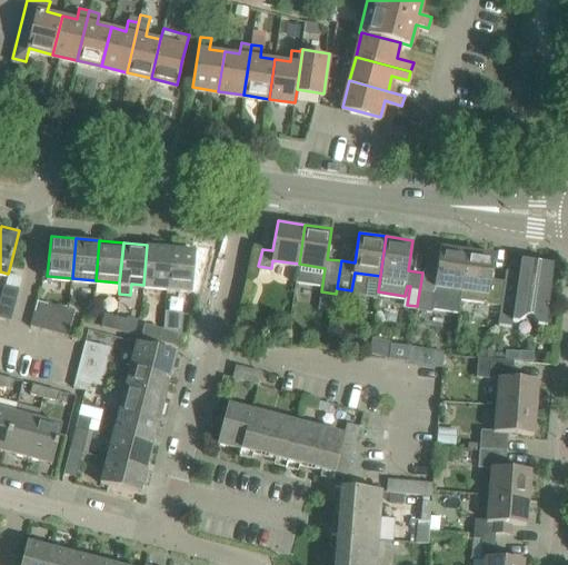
[(143,285),(168,287),(171,246),(147,245),(143,285)]
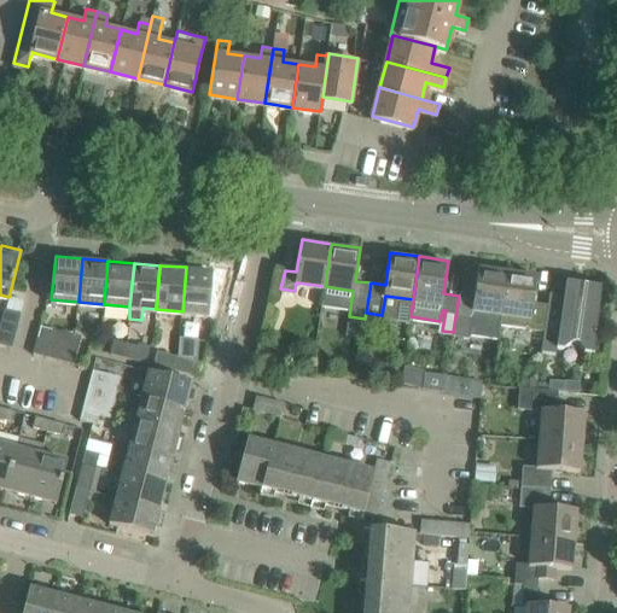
[(508,269),(478,266),(473,298),(459,296),(453,332),(470,336),(471,332),(498,336),(508,269)]
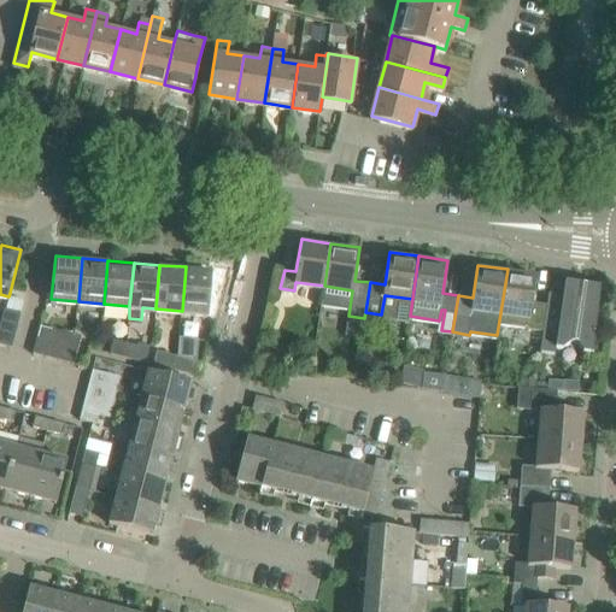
[(209,313),(212,269),(186,266),(182,311),(209,313)]
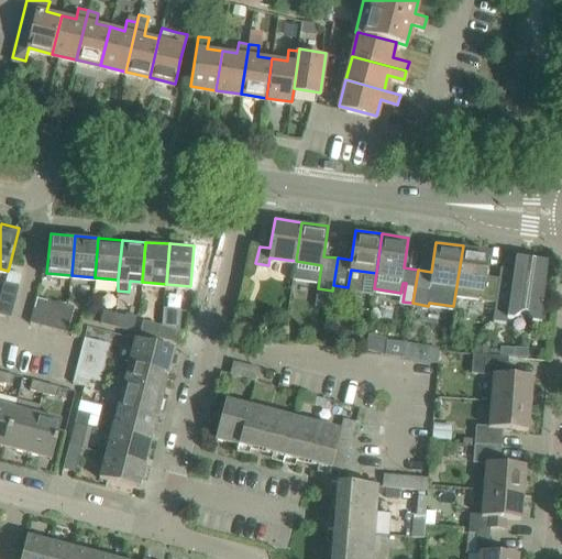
[(463,245),(455,293),(496,299),(496,296),(498,282),(485,280),(486,273),(489,250),(463,245)]
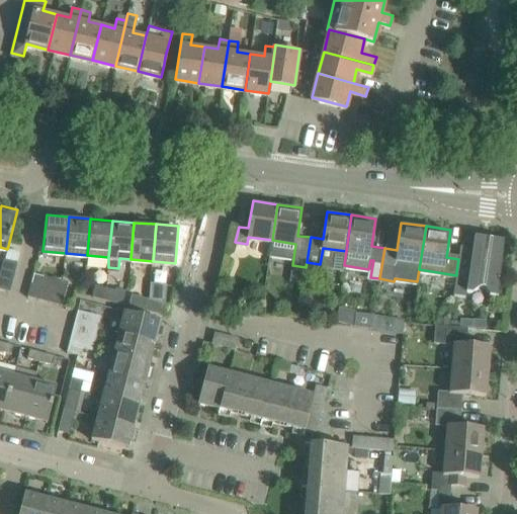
[(454,289),(453,292),(466,294),(467,289),(472,290),(480,284),(484,285),(490,293),(498,293),(503,250),(504,238),(488,235),(475,234),(472,245),(461,243),(459,253),(458,259),(456,272),(456,275),(454,289)]
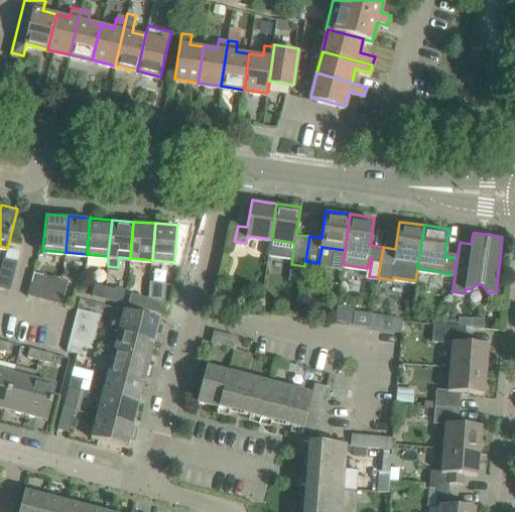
[(17,259),(5,255),(4,255),(0,270),(0,285),(10,288),(17,259)]
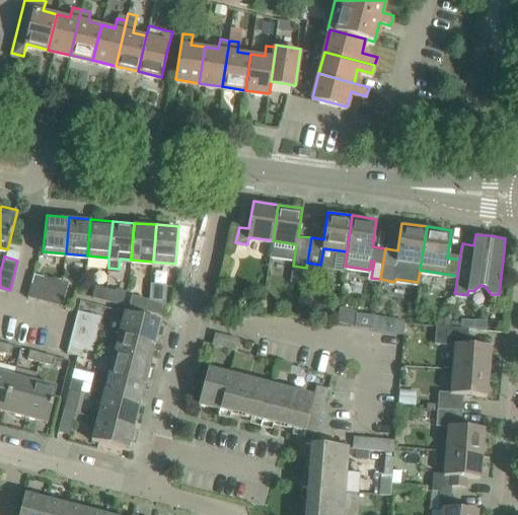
[(46,274),(33,271),(27,294),(40,297),(46,274)]
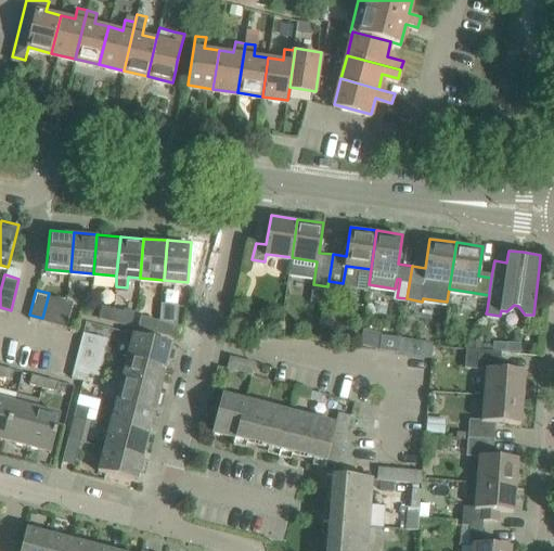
[(49,293),(42,318),(54,321),(61,296),(49,293)]
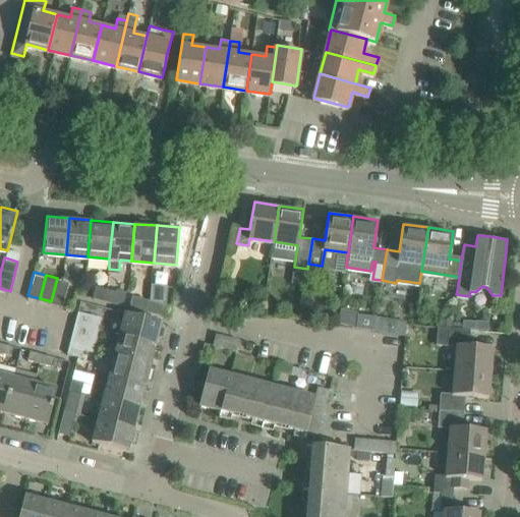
[(57,278),(51,301),(62,304),(68,281),(57,278)]
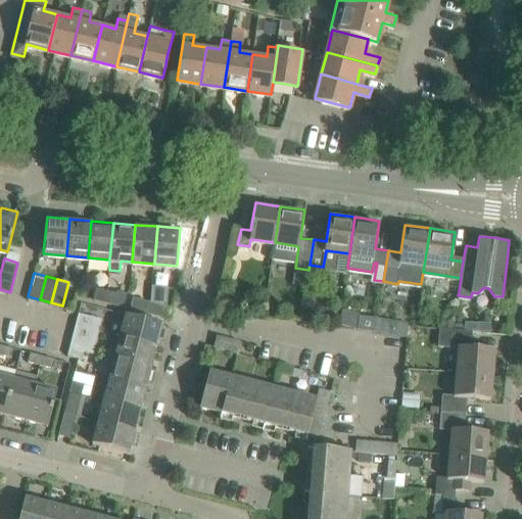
[(107,288),(97,285),(94,297),(104,299),(107,288)]
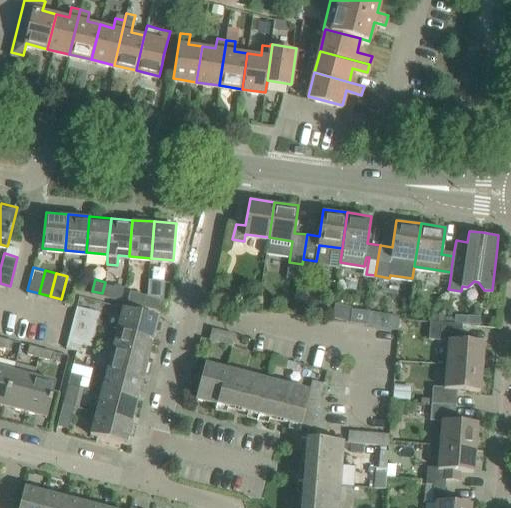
[(112,296),(122,298),(125,284),(115,282),(114,284),(105,282),(102,293),(112,296)]
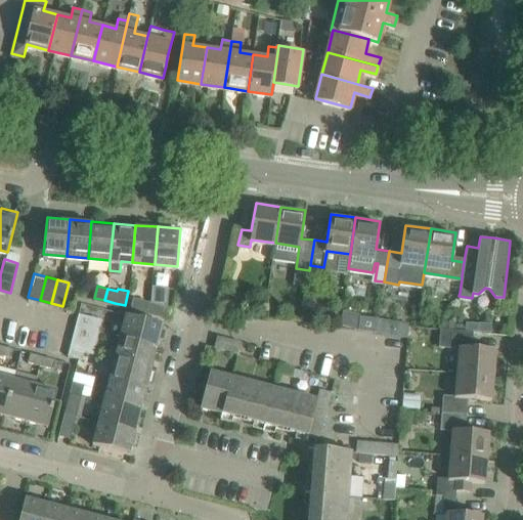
[(144,298),(133,295),(130,307),(140,309),(144,298)]
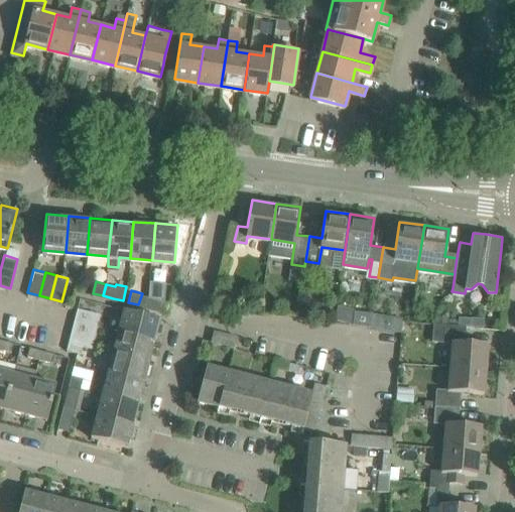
[(161,310),(164,299),(142,293),(138,304),(161,310)]
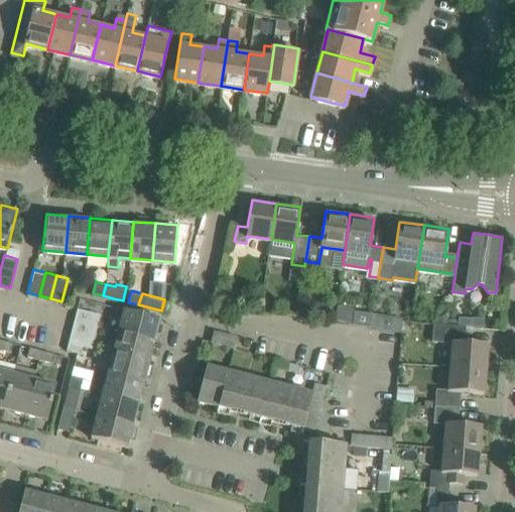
[(101,312),(78,306),(75,317),(98,324),(101,312)]
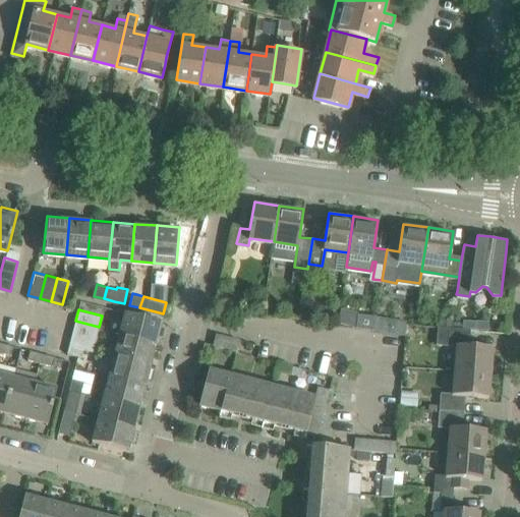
[(162,320),(125,310),(120,333),(156,342),(162,320)]
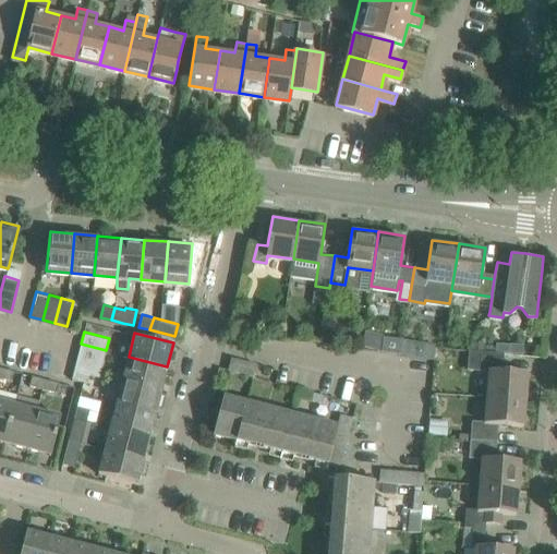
[(365,333),(365,345),(436,346),(436,334),(365,333)]
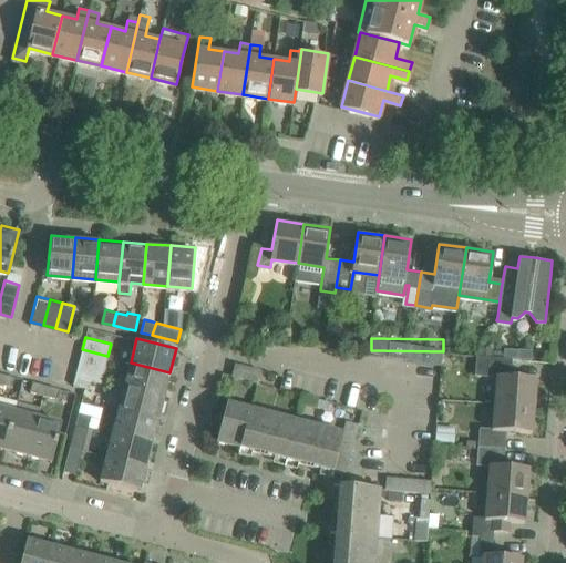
[(107,356),(82,349),(79,361),(104,368),(107,356)]
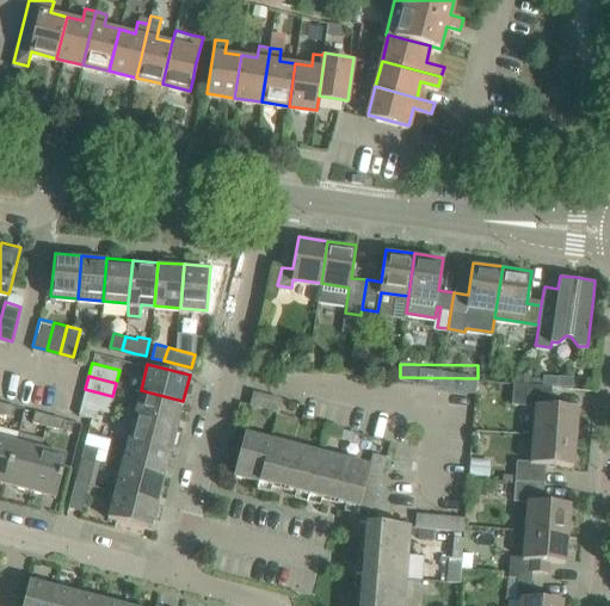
[(552,384),(513,381),(512,401),(536,403),(534,431),(575,434),(578,404),(550,403),(552,384)]
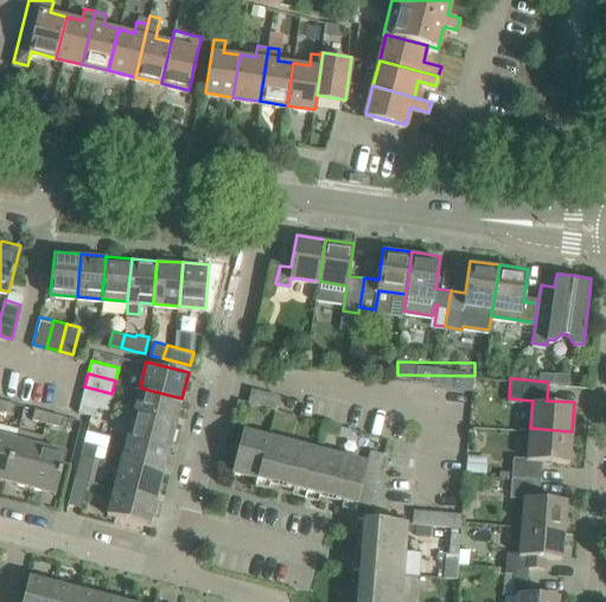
[(84,386),(81,401),(78,409),(96,414),(99,405),(108,408),(112,394),(84,386)]
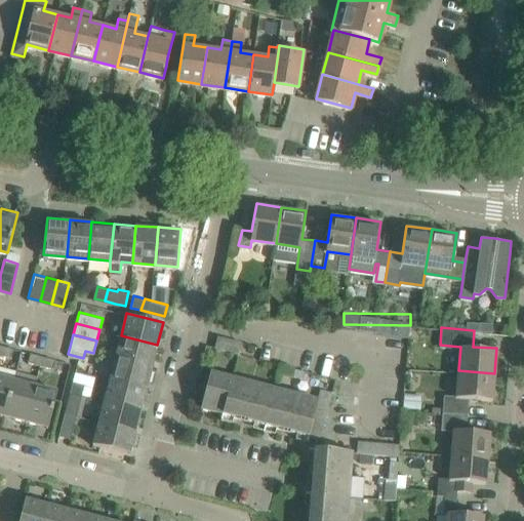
[(217,334),(215,346),(214,346),(239,352),(242,341),(217,334)]
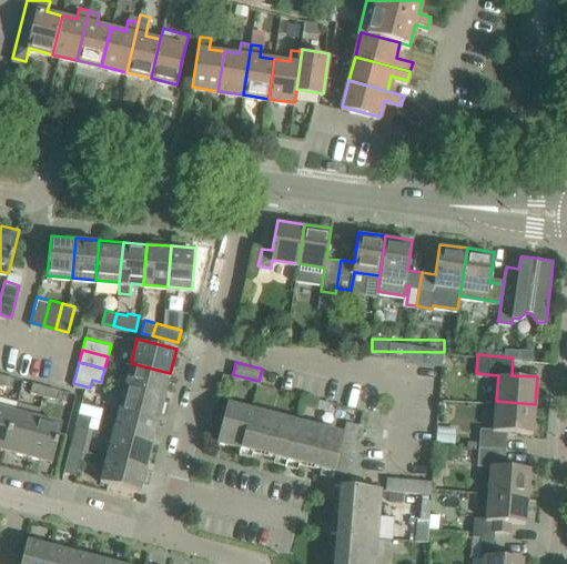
[(131,363),(124,385),(164,396),(170,373),(131,363)]
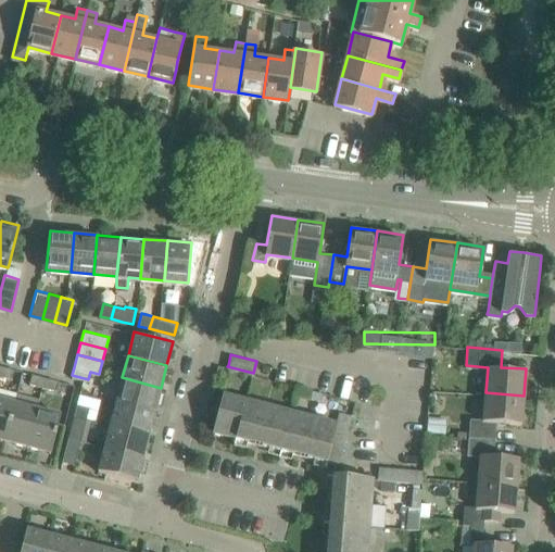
[(0,374),(10,377),(13,367),(0,363),(0,374)]
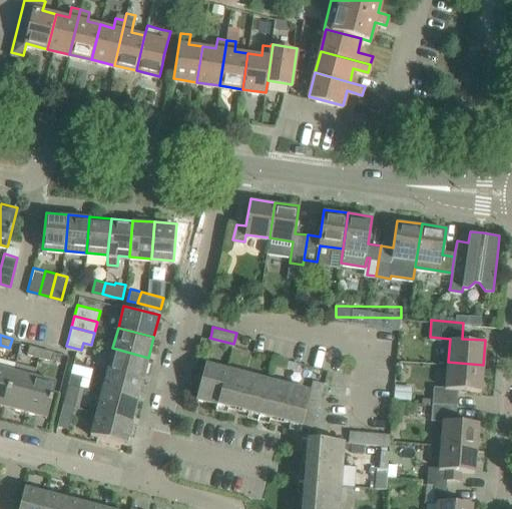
[(42,347),(30,343),(27,352),(39,355),(42,347)]
